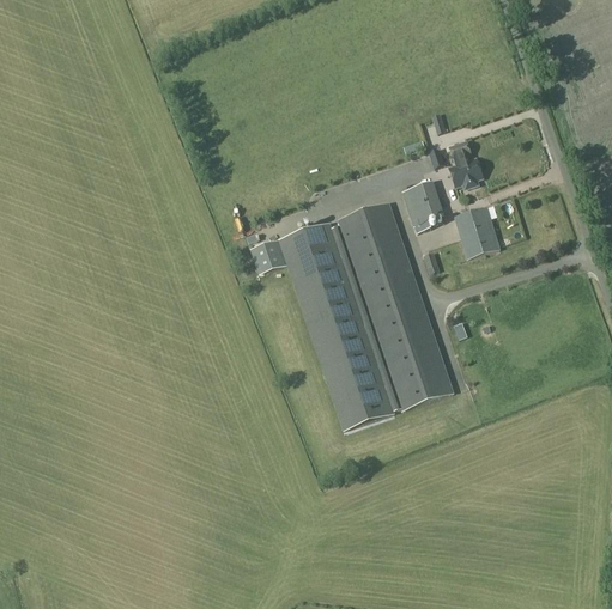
[(431,116),(435,128),(442,126),(438,114),(431,116)]
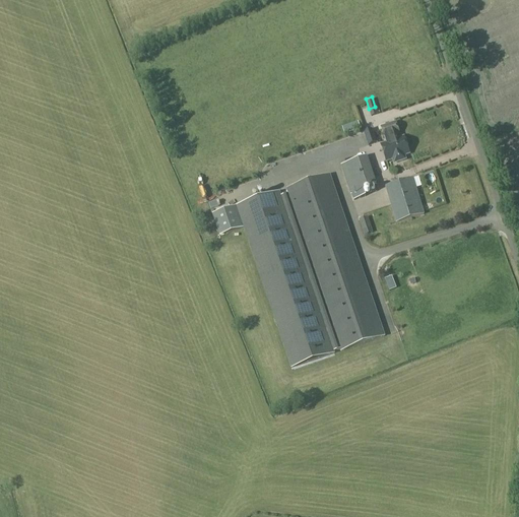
[(343,132),(360,126),(357,119),(341,124),(343,132)]
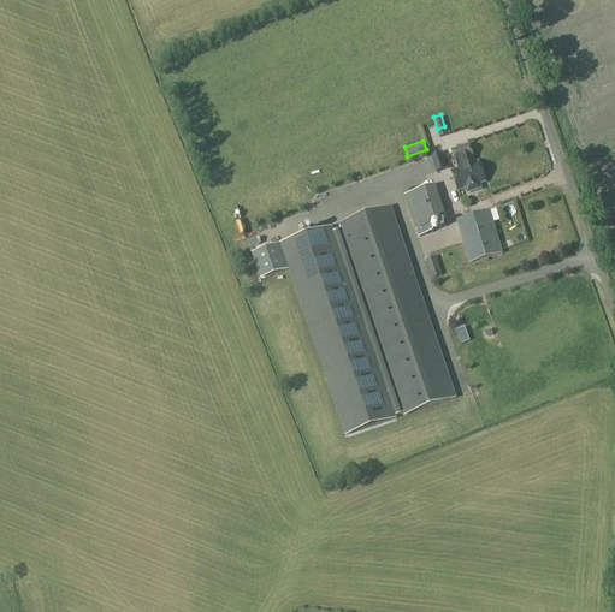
[(461,164),(471,160),(469,156),(472,155),(468,141),(450,147),(455,161),(459,160),(461,164)]
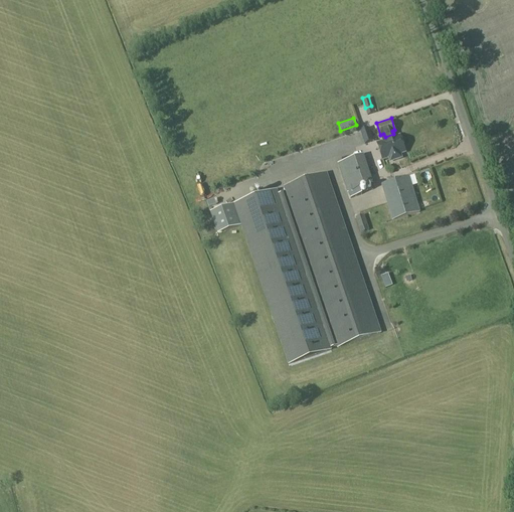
[(372,139),(367,125),(359,128),(363,142),(372,139)]
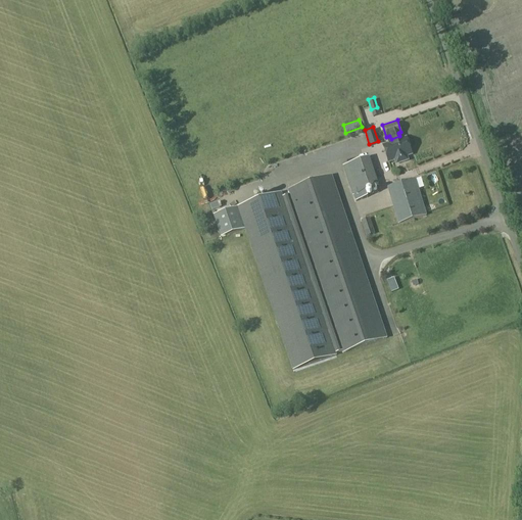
[(399,158),(407,156),(406,153),(409,152),(411,152),(406,135),(399,136),(391,139),(382,142),(387,159),(395,157),(399,158)]
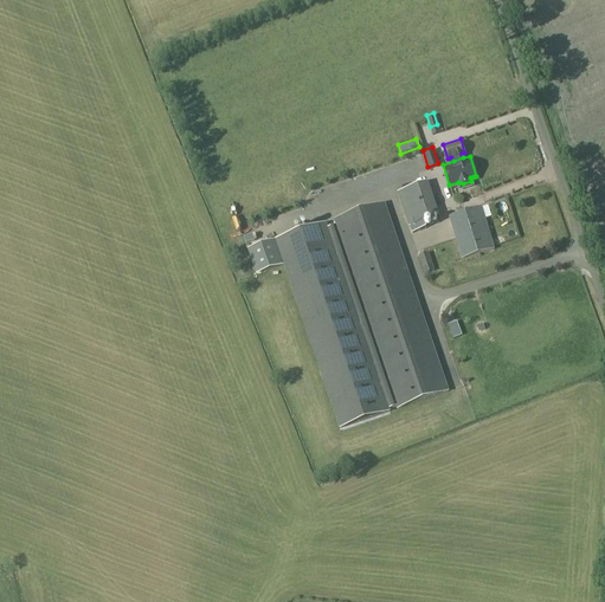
[(438,213),(426,179),(397,189),(407,224),(410,222),(412,230),(419,226),(418,220),(438,213)]
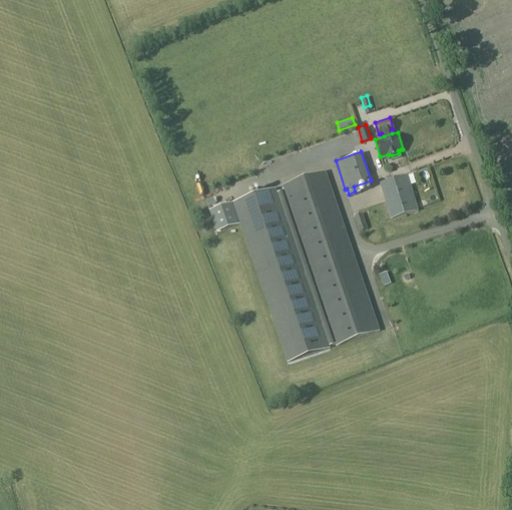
[(415,157),(402,160),(405,171),(418,168),(415,157)]
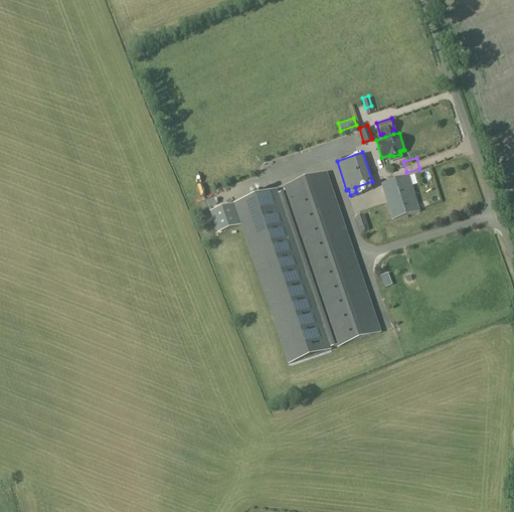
[(283,184),(285,188),(337,342),(337,344),(380,330),(326,170),(283,184)]
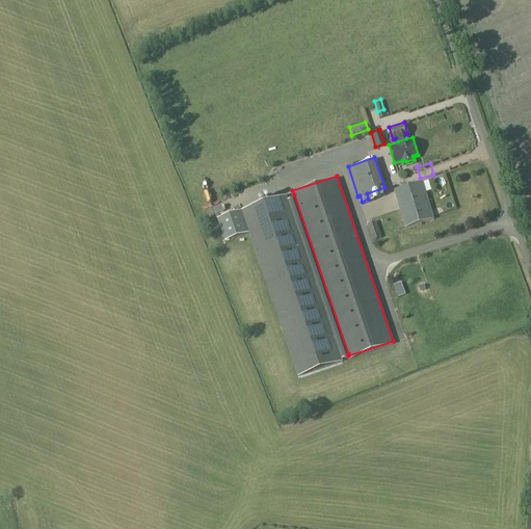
[(422,179),(393,188),(404,226),(433,216),(422,179)]
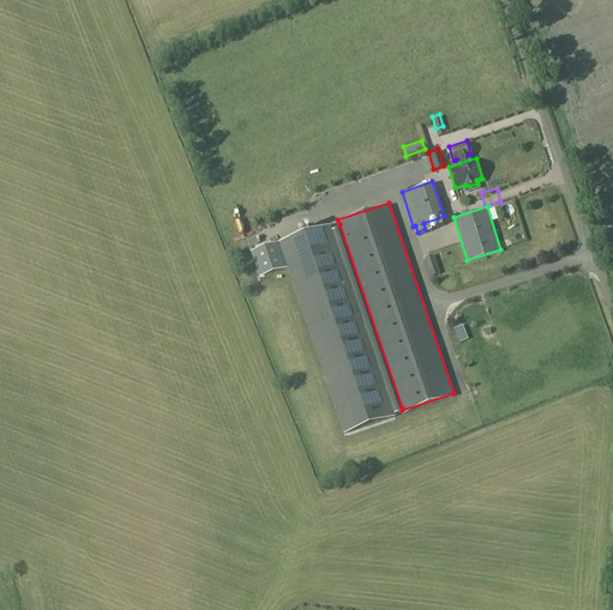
[(330,228),(329,223),(250,249),(258,275),(287,265),(342,430),(394,412),(392,411),(402,408),(340,224),(330,228)]
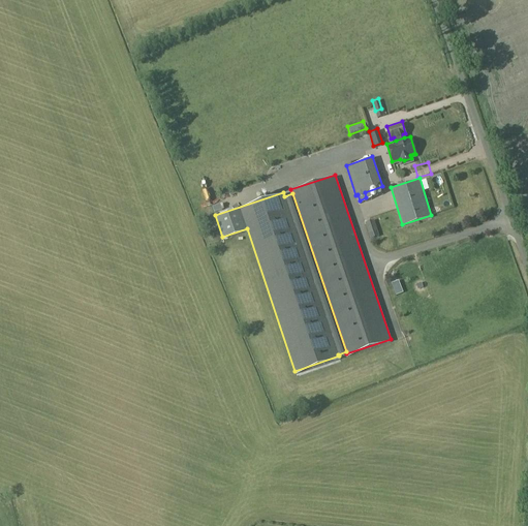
[(368,231),(376,228),(373,218),(364,221),(368,231)]
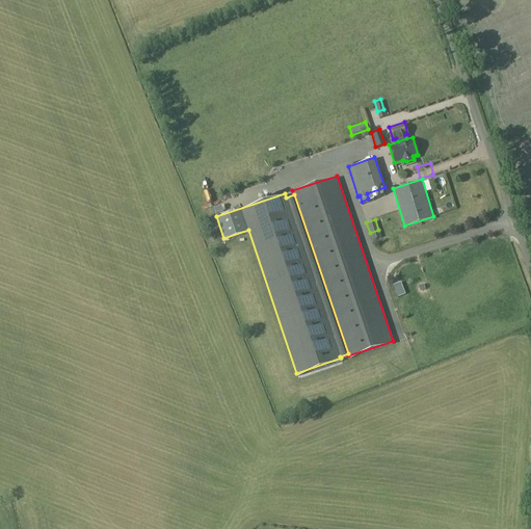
All buildings are outlined.
